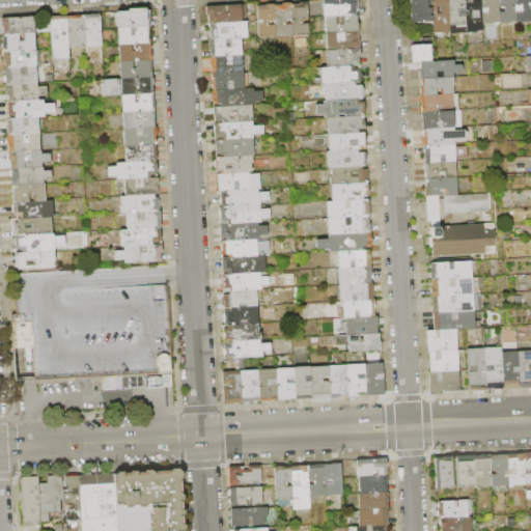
[(323,1),(333,0),(356,0),(357,14),(324,17),(323,1)]
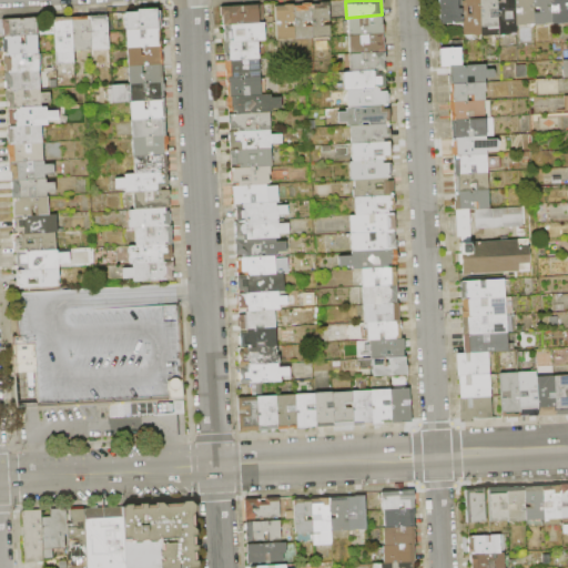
[(453,0),(454,18),(435,19),(434,0),(453,0)]
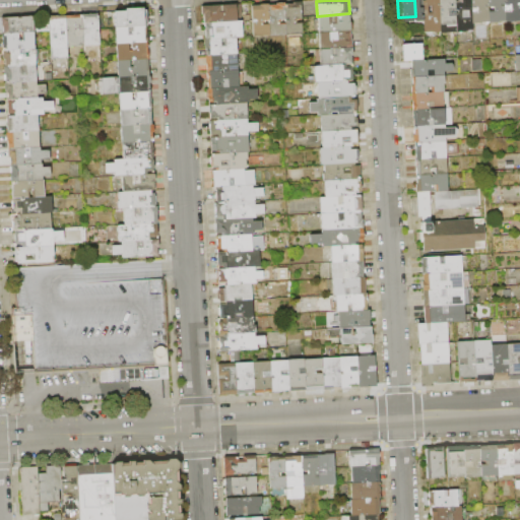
[(437,0),(439,31),(424,33),(420,0),(437,0)]
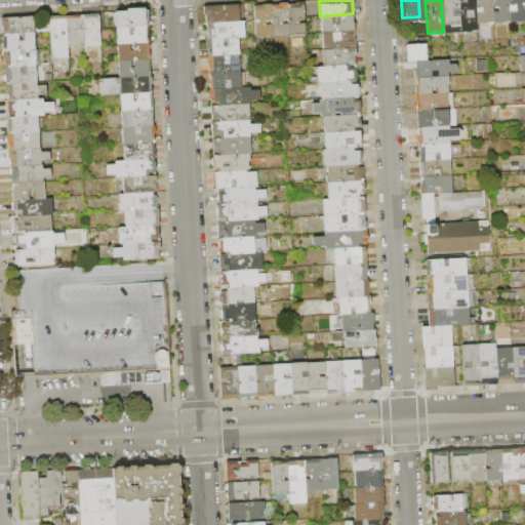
[(456,0),(459,31),(443,32),(441,0),(456,0)]
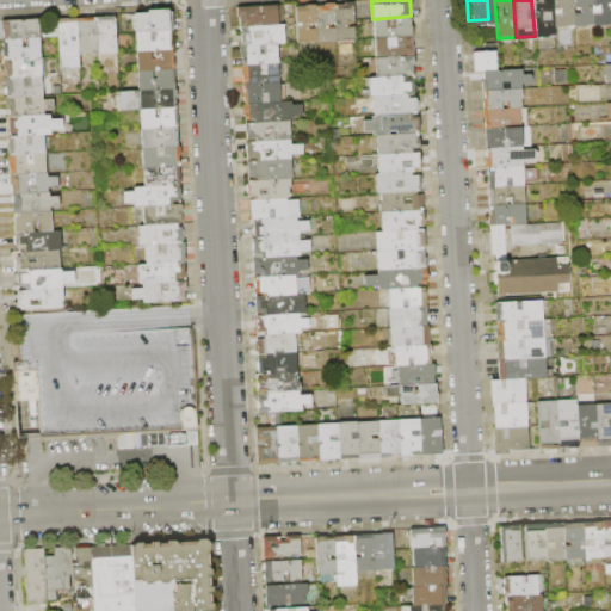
[(550,0),(553,28),(554,34),(535,36),(531,0),(550,0)]
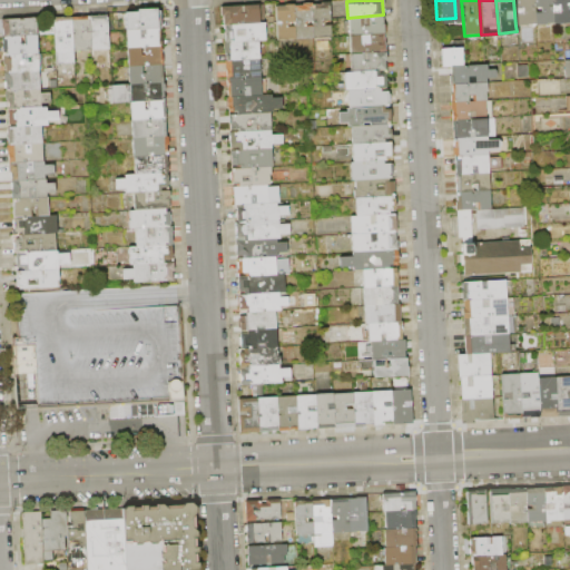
[(530,0),(533,23),(516,26),(513,0),(530,0)]
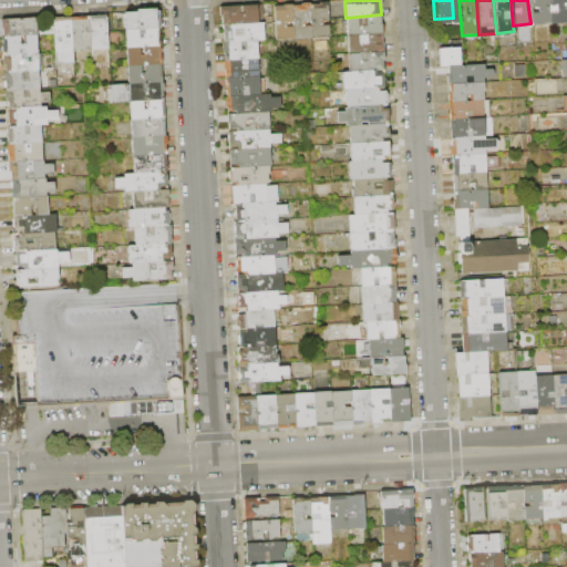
[(548,0),(550,22),(531,23),(527,0),(548,0)]
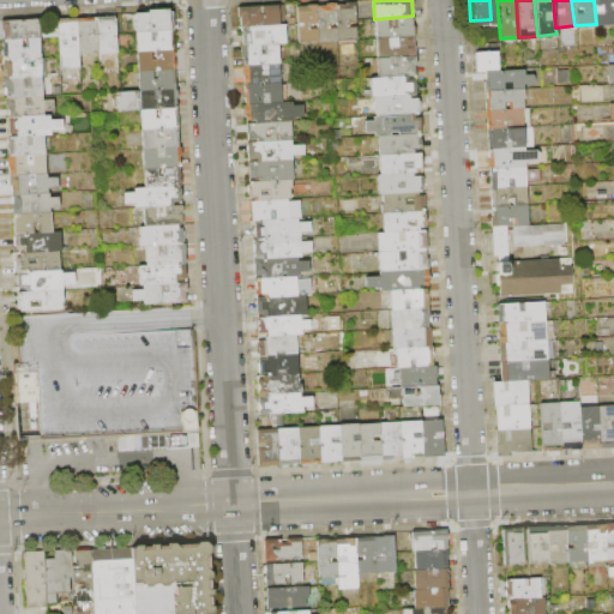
[(611,0),(613,22),(596,24),(594,0),(611,0)]
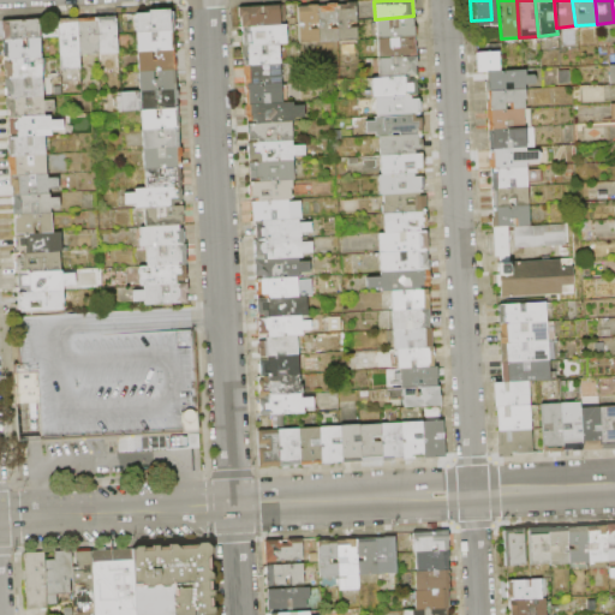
[(236,10),(285,6),(286,25),(237,29),(236,10)]
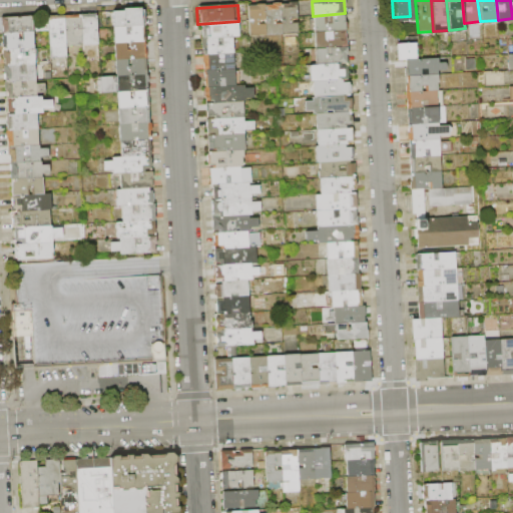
[(247,6),(264,5),(265,35),(265,36),(248,37),(247,6)]
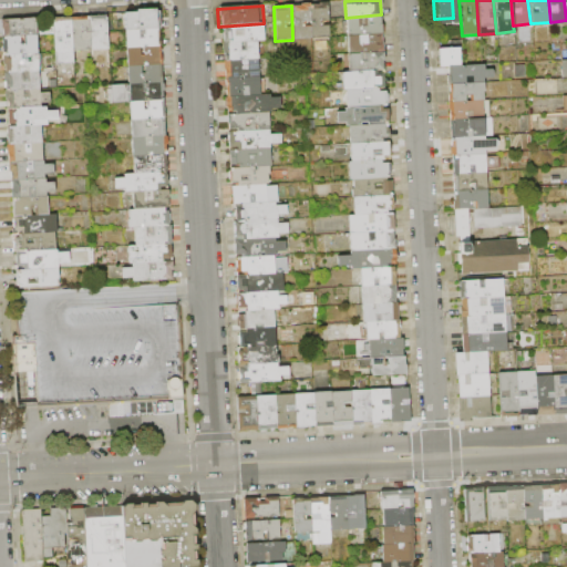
[(291,6),(310,6),(311,39),(292,39),(291,6)]
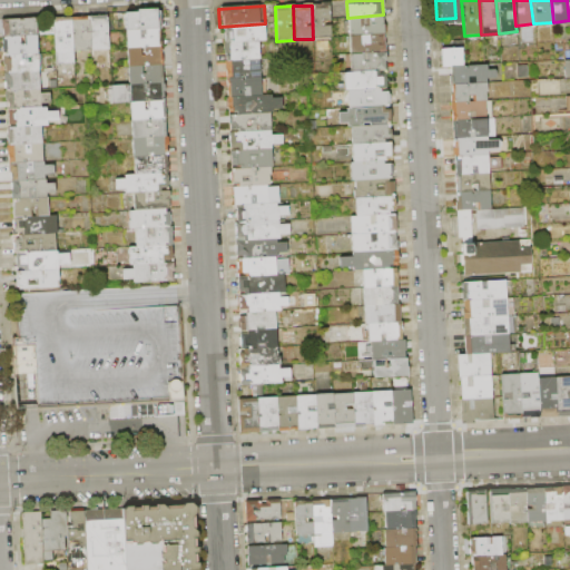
[(312,6),(328,6),(330,39),(313,39),(312,6)]
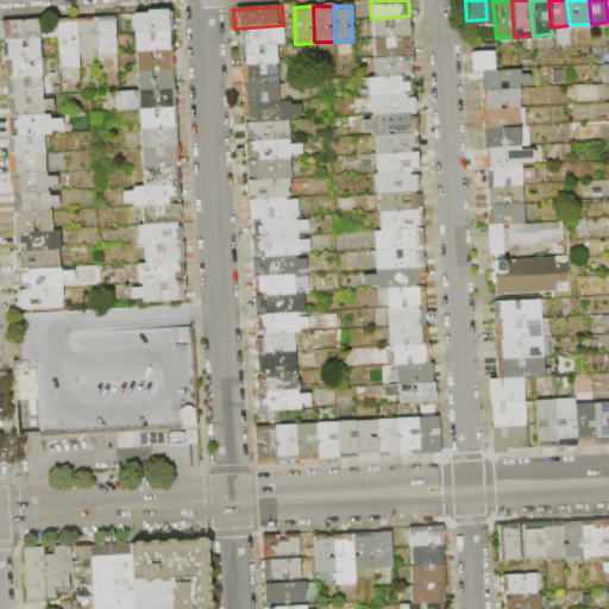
[(132,12),(168,10),(169,27),(133,30),(132,12)]
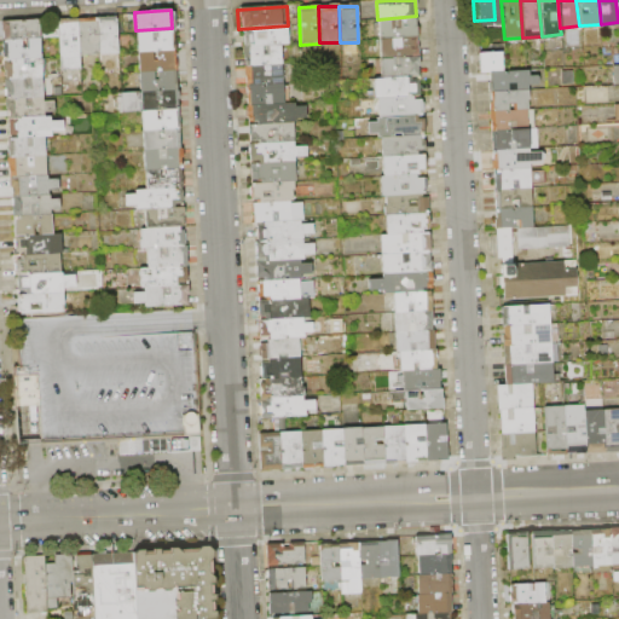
[(0,18),(38,16),(39,36),(1,40),(0,29),(0,18)]
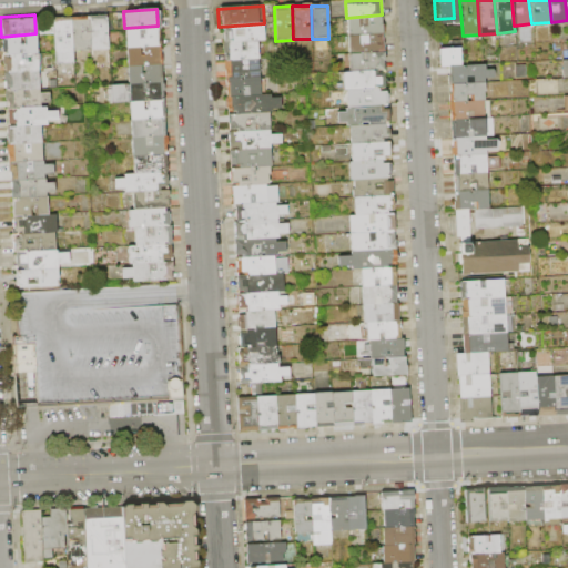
[(382,14),(383,33),(347,37),(346,18),(382,14)]
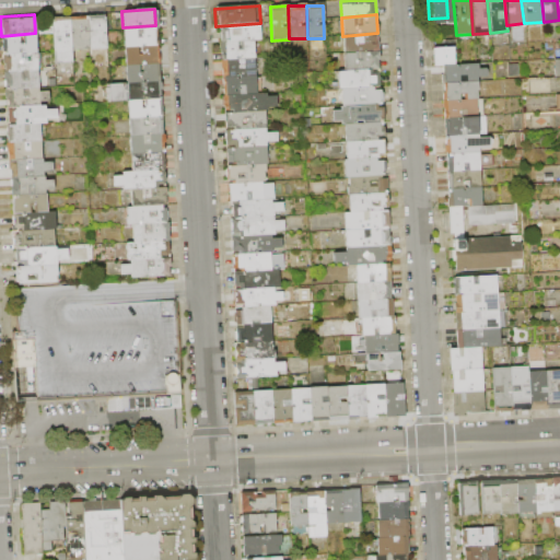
[(69,16),(85,15),(86,49),(70,49),(69,16)]
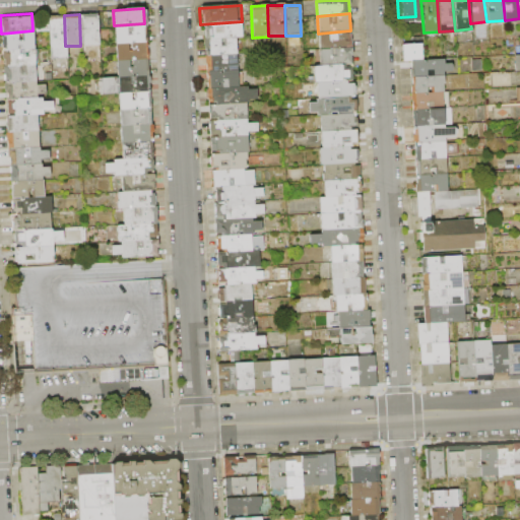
[(79,14),(99,14),(99,46),(80,46),(79,14)]
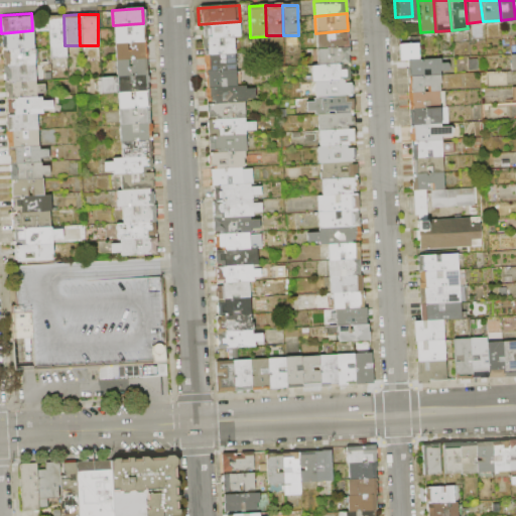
[(46,15),(63,15),(65,45),(66,58),(48,58),(46,15)]
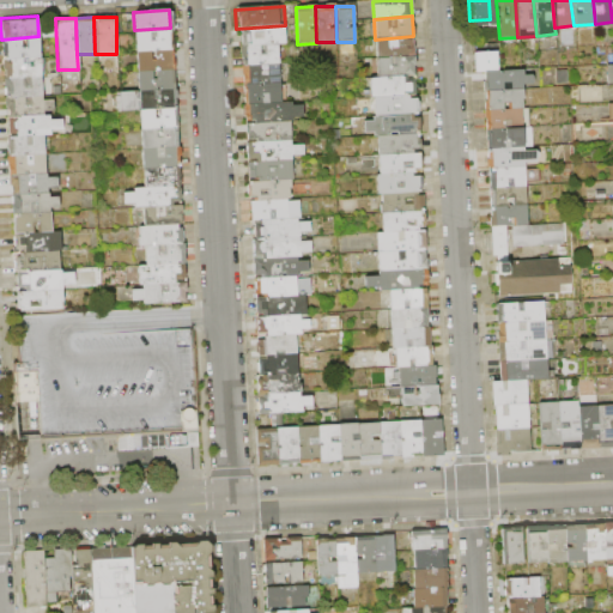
[(285,25),(286,43),(241,47),(240,29),(285,25)]
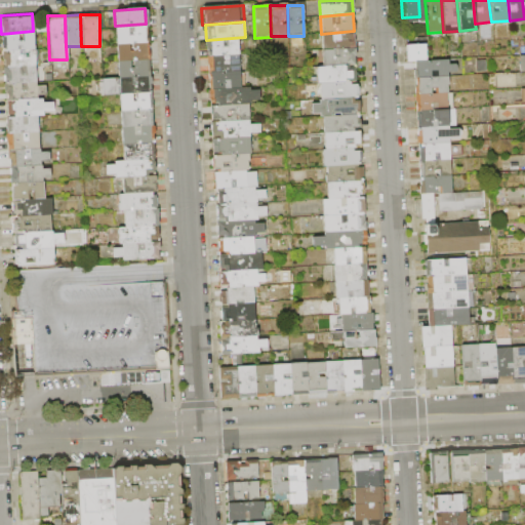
[(146,24),(147,41),(116,43),(115,26),(146,24)]
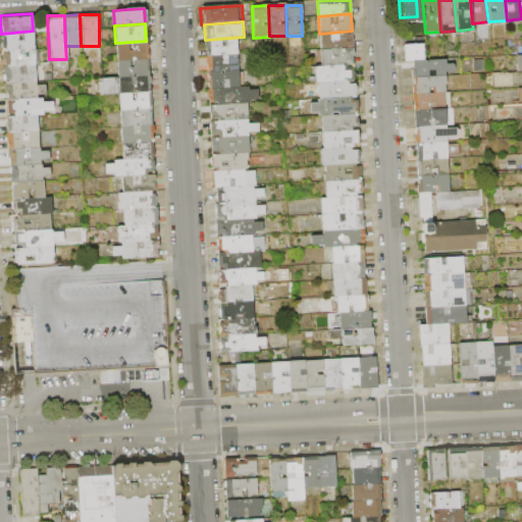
[(1,34),(33,31),(35,46),(2,49),(1,34)]
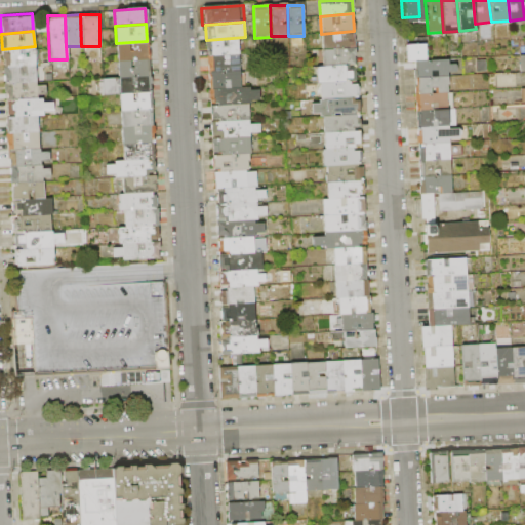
[(321,34),(354,32),(354,48),(322,49),(321,34)]
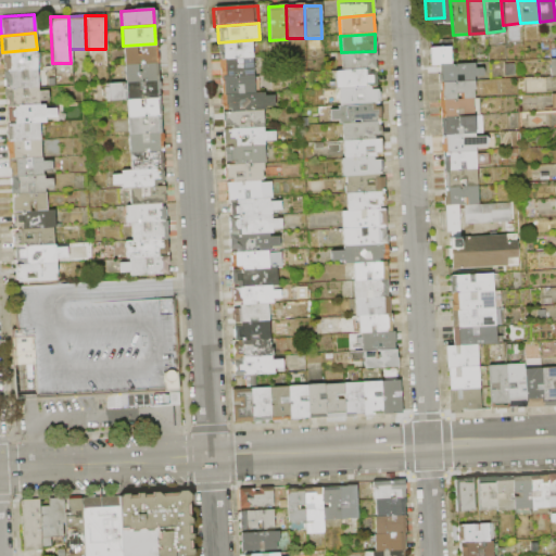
[(218,42),(253,40),(254,59),(252,59),(219,61),(218,42)]
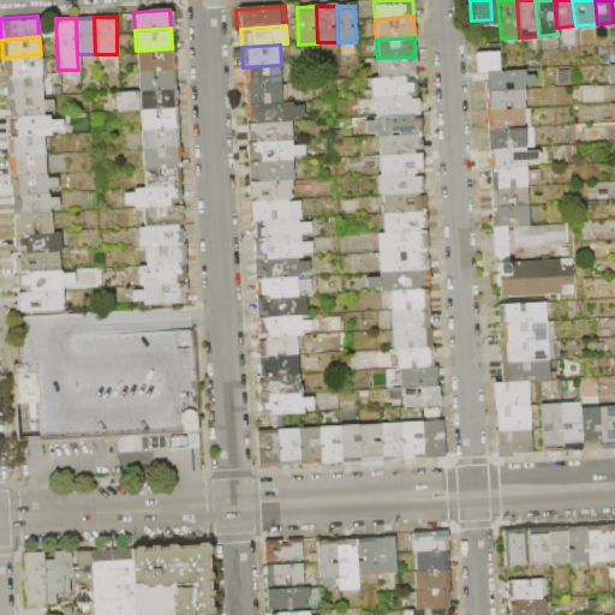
[(136,51),(172,48),(173,65),(138,69),(136,51)]
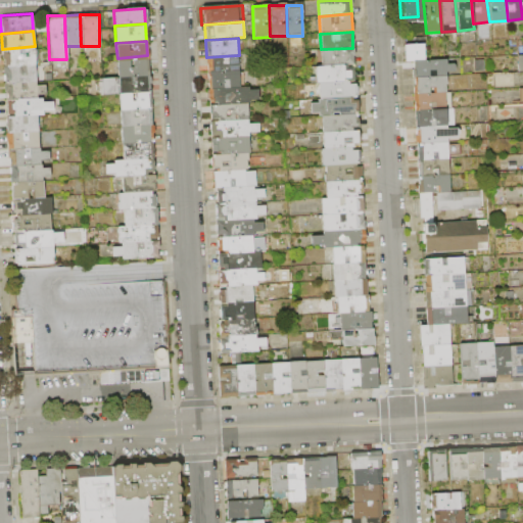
[(405,43),(422,43),(423,58),(413,59),(405,59),(405,43)]
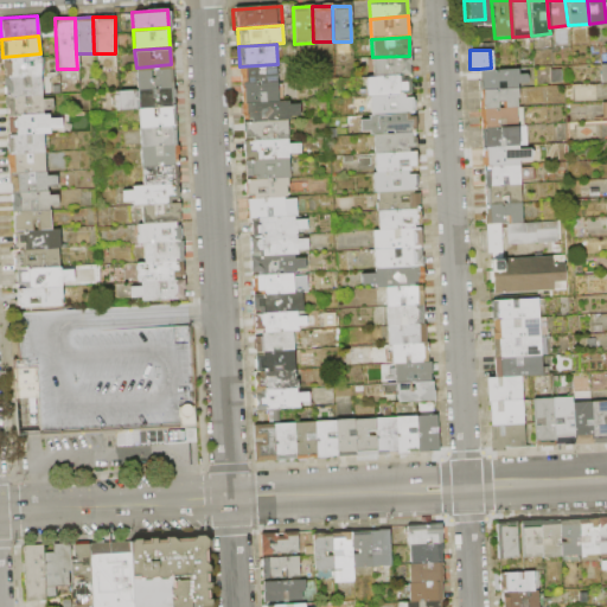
[(40,53),(42,75),(8,77),(7,57),(40,53)]
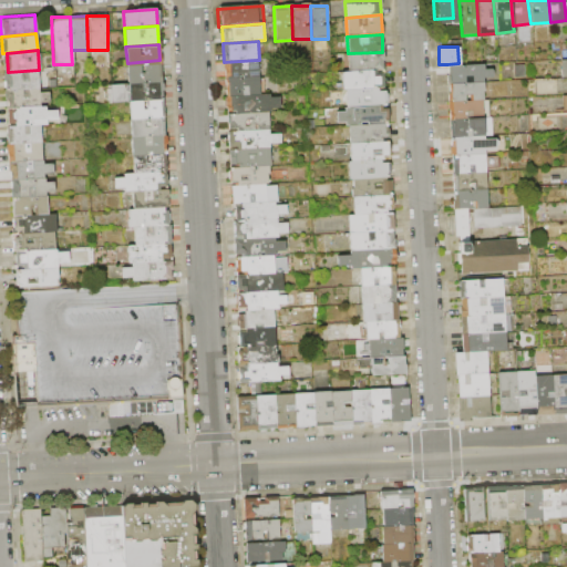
[(348,53),(382,52),(383,70),(348,71),(348,53)]
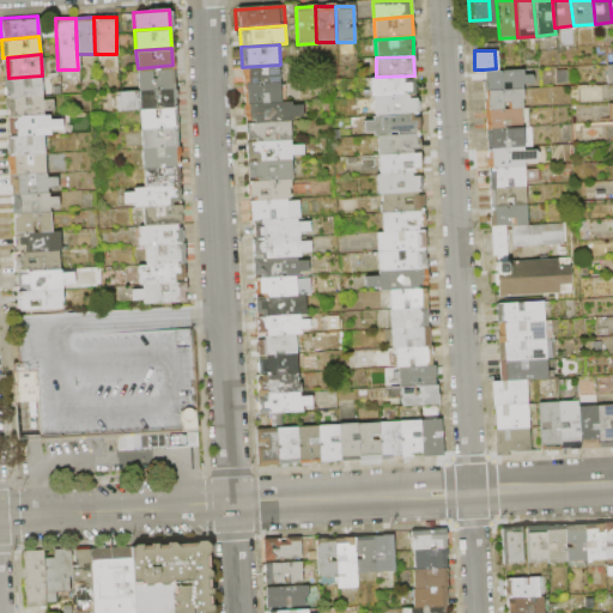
[(173,65),(175,85),(170,86),(139,89),(138,68),(173,65)]
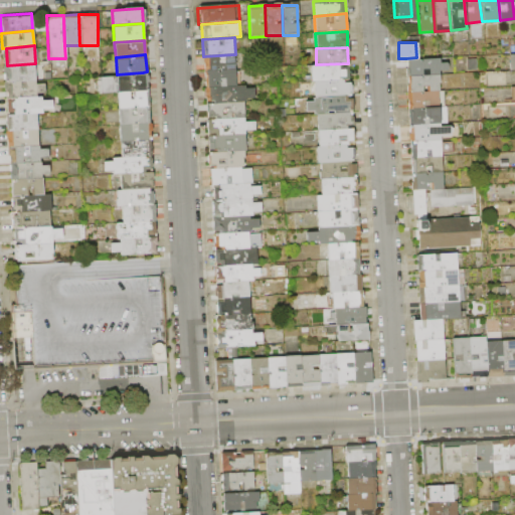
[(203,56),(233,54),(235,70),(205,72),(203,56)]
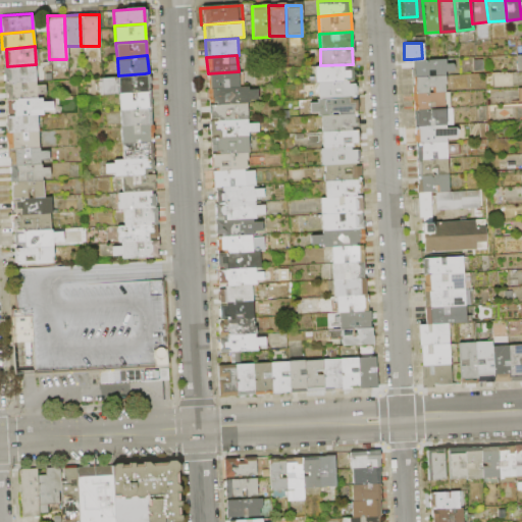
[(412,59),(422,58),(444,57),(445,72),(412,74),(412,59)]
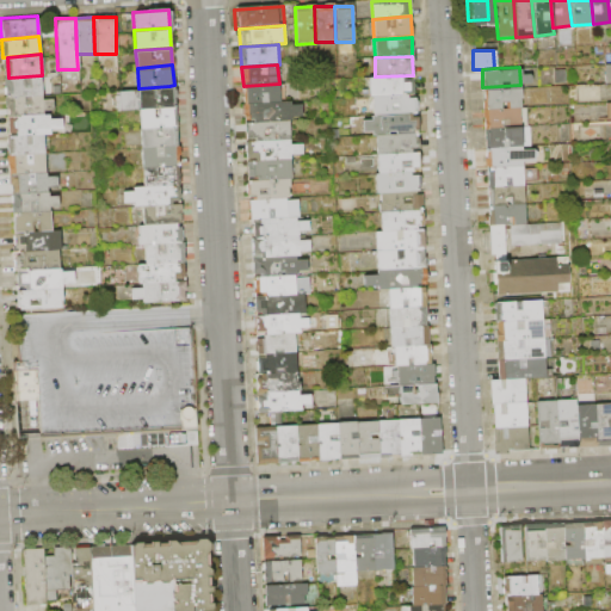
[(42,75),(44,93),(7,96),(5,78),(8,78),(42,75)]
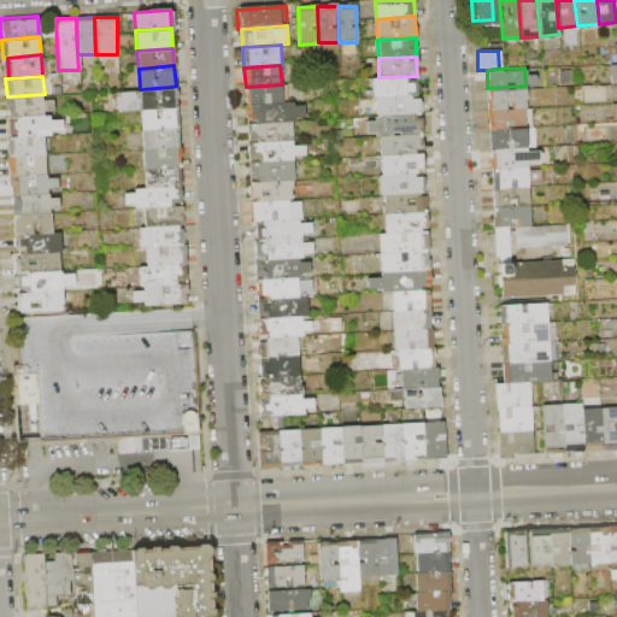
[(417,76),(418,95),(372,98),(371,78),(417,76)]
